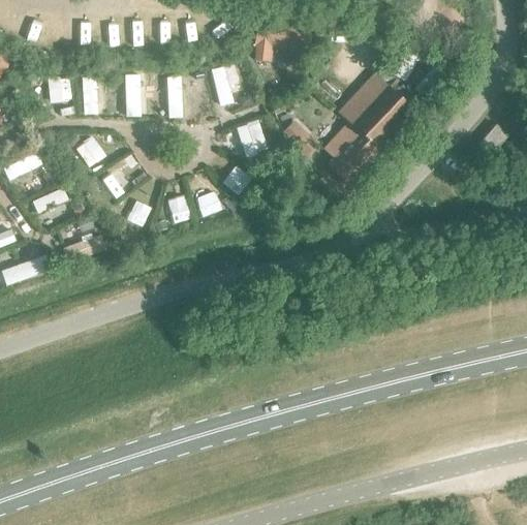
[(311,25),(259,19),(254,57),(271,59),(272,44),(309,49),(311,25)]
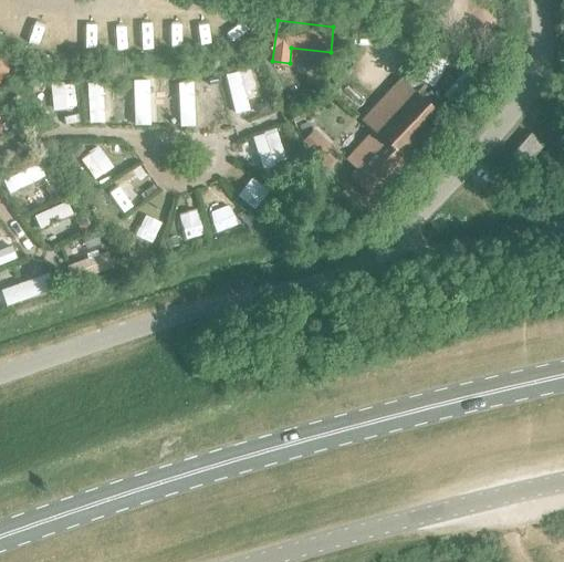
[(3,63),(0,60),(0,77),(2,79),(10,69),(3,63)]
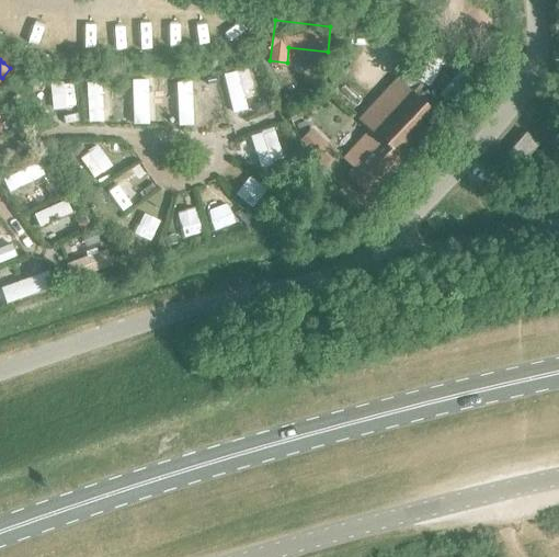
[(353,148),(345,156),(355,166),(348,173),(366,191),(400,155),(438,113),(413,89),(398,75),(360,116),(372,128),(353,148)]
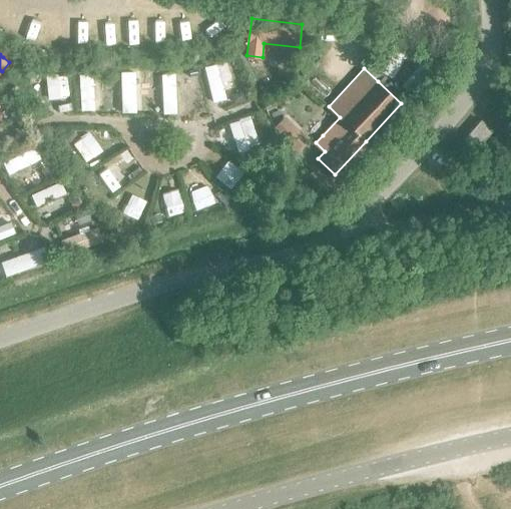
[(272,81),(261,85),(265,96),(276,93),(272,81)]
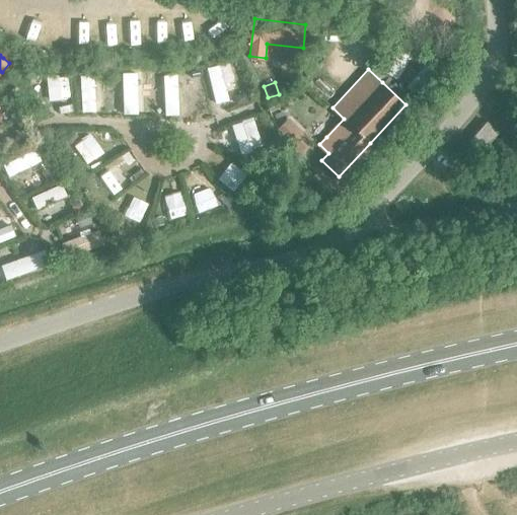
[(246,90),(235,92),(238,102),(248,99),(246,90)]
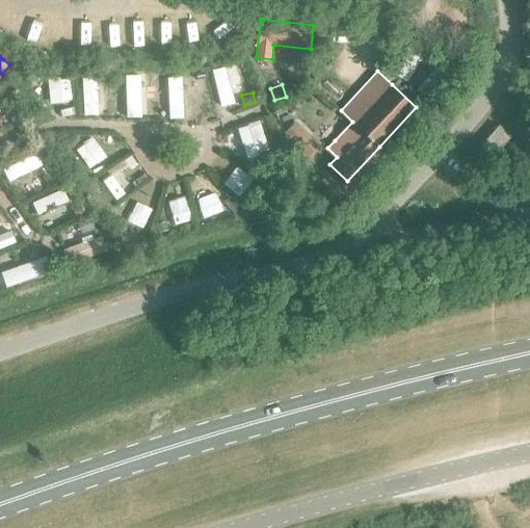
[(126,101),(115,102),(116,113),(126,113),(126,101)]
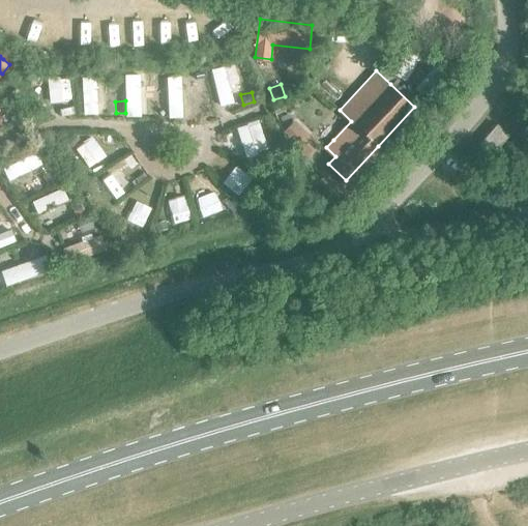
[(289,111),(282,115),(285,122),(292,118),(289,111)]
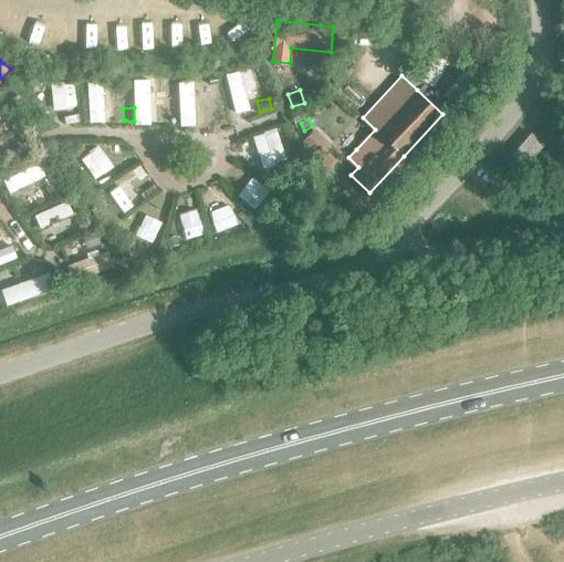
[(303,141),(329,166),(342,151),(316,126),(303,141)]
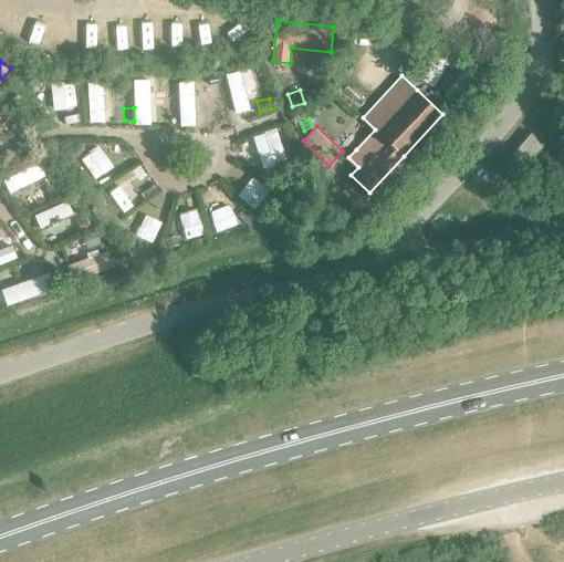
[(532,131),(511,154),(525,166),(545,143),(532,131)]
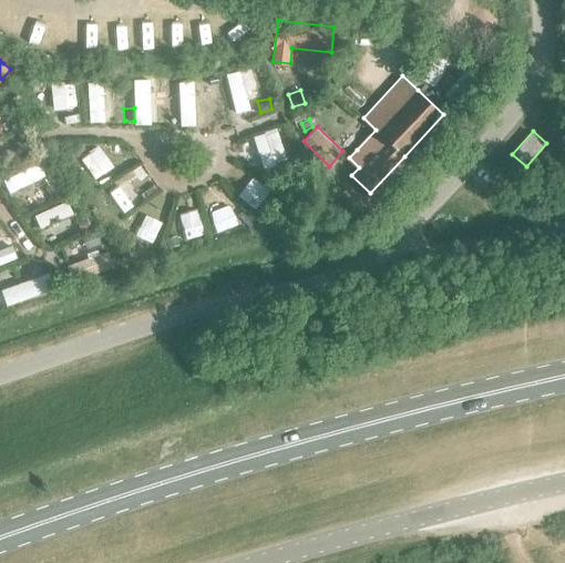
[(40,164),(9,180),(14,192),(45,176),(40,164)]
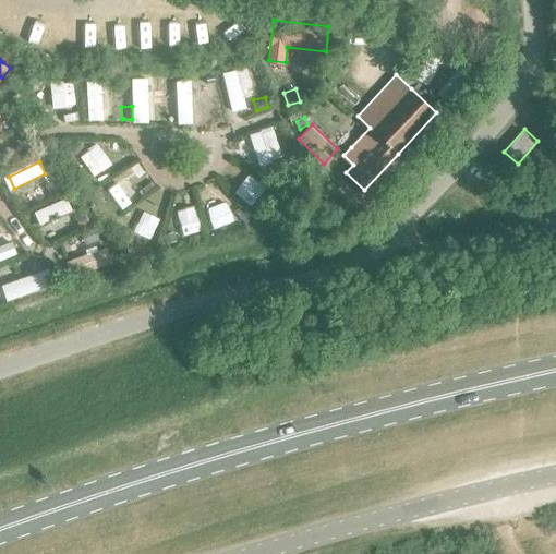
[(56,177),(47,183),(55,193),(62,187),(56,177)]
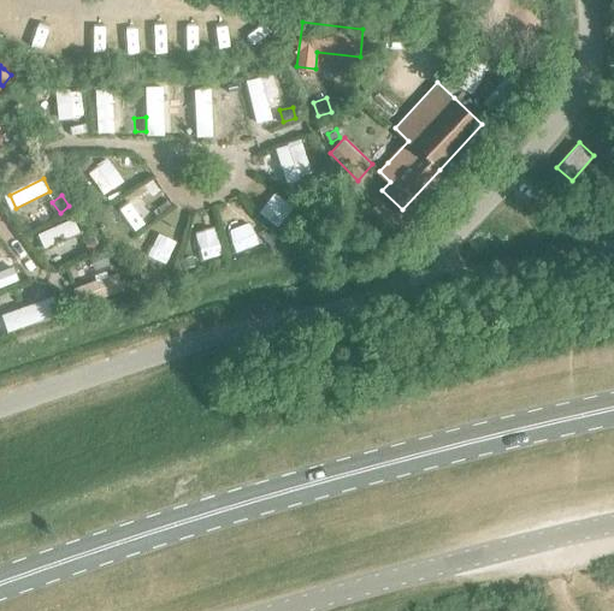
[(167,197),(158,205),(163,211),(172,203),(167,197)]
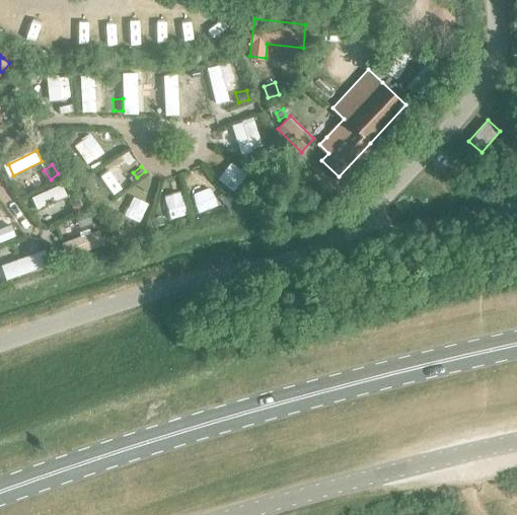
[(63,182),(31,198),(37,208),(68,194),(63,182)]
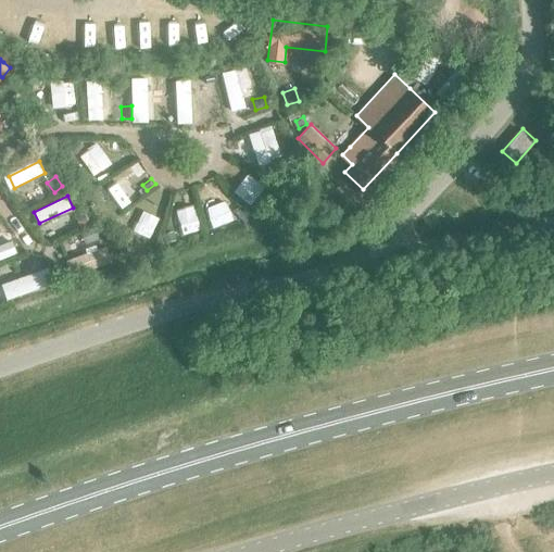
[(240,202),(235,208),(246,218),(251,214),(240,202)]
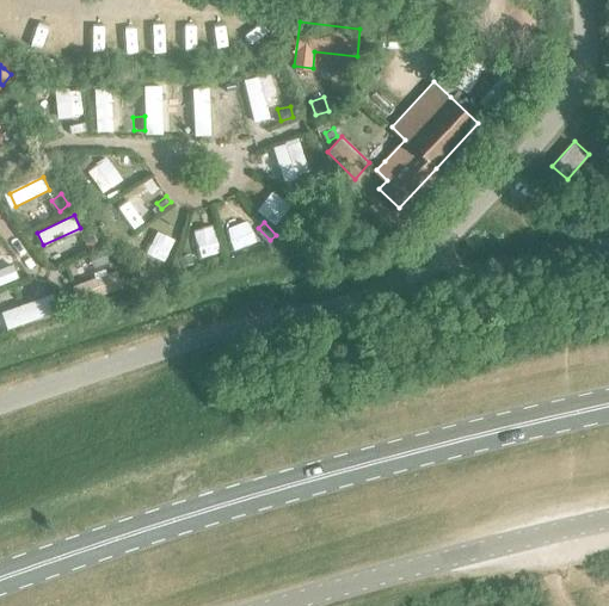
[(92,232),(84,236),(87,245),(97,240),(97,239),(93,232),(92,232)]
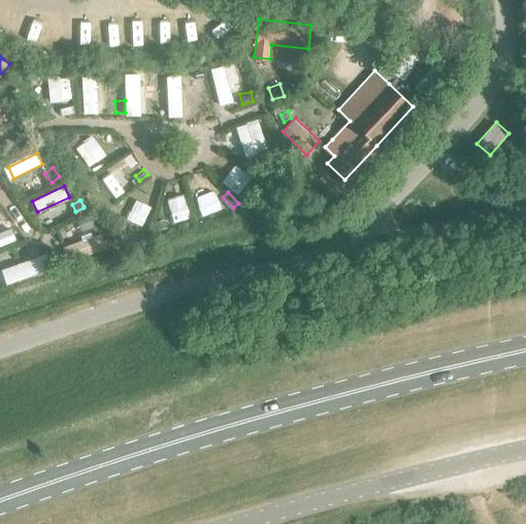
[(89,214),(77,218),(81,228),(94,223),(93,220),(91,213),(89,214)]
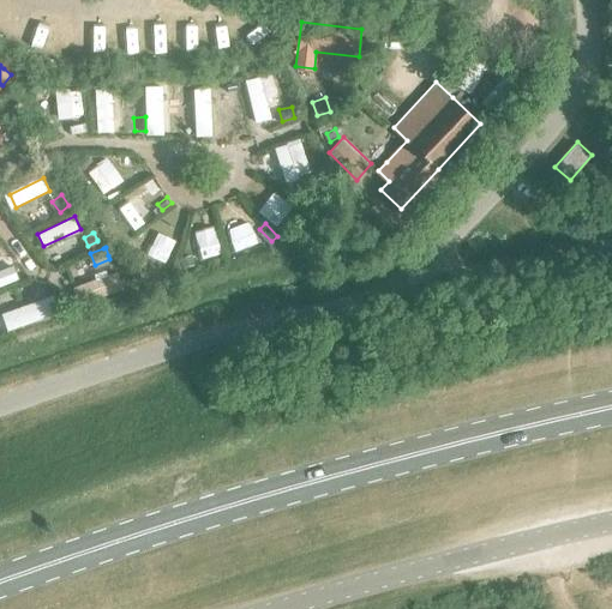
[(192,253),(180,257),(184,265),(195,263),(192,253)]
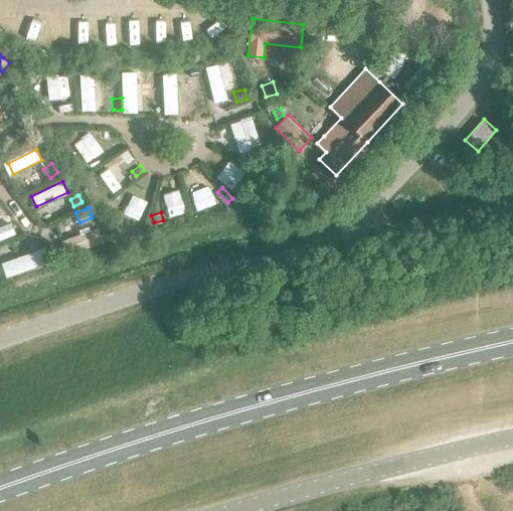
[(0,241),(15,236),(11,224),(0,227),(0,241)]
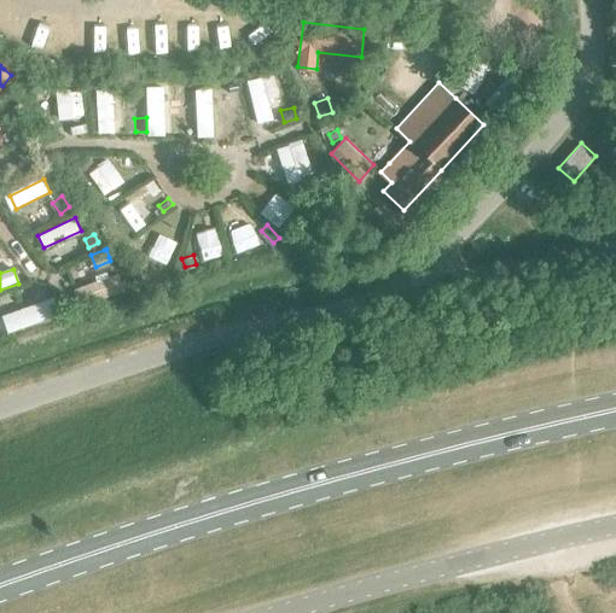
[(120,273),(76,291),(83,307),(127,290),(120,273)]
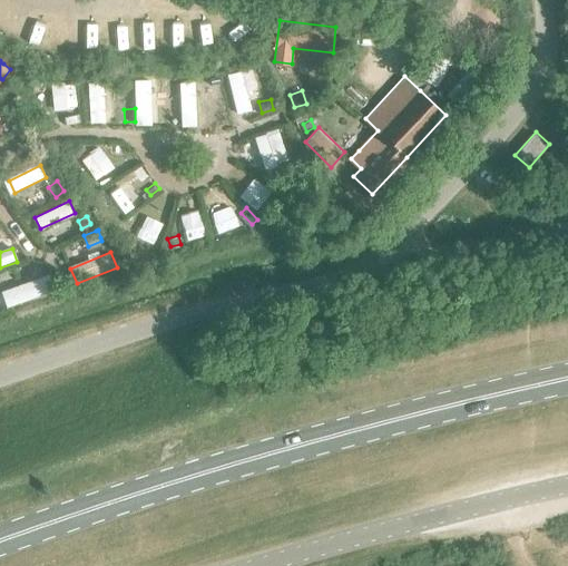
[(5,292),(10,308),(57,290),(51,275),(5,292)]
